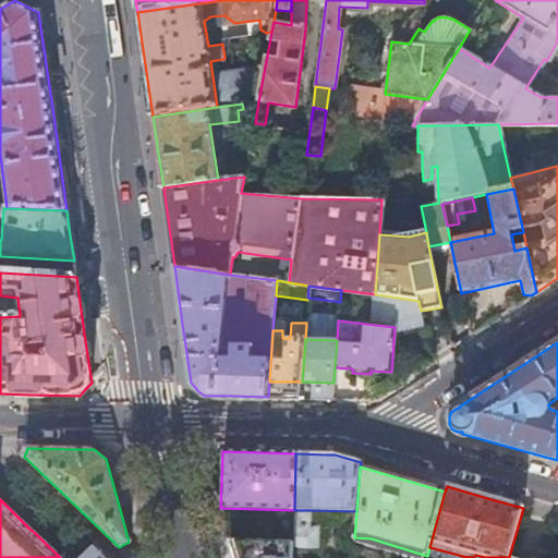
[(293,547),(317,547),(318,526),(308,526),(310,510),(294,510),(293,542),(293,547)]
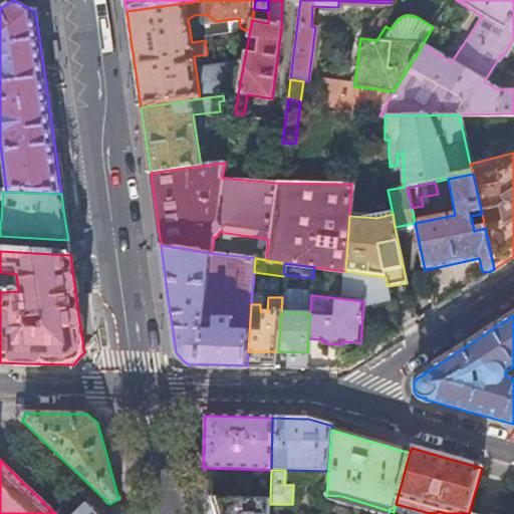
[(97,513),(87,504),(76,493),(55,513),(97,513)]
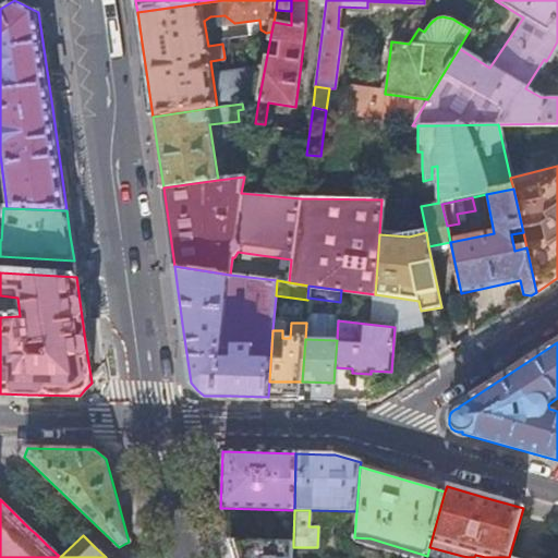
[(234,557),(292,557),(293,547),(293,542),(230,541),(233,554),(234,557)]
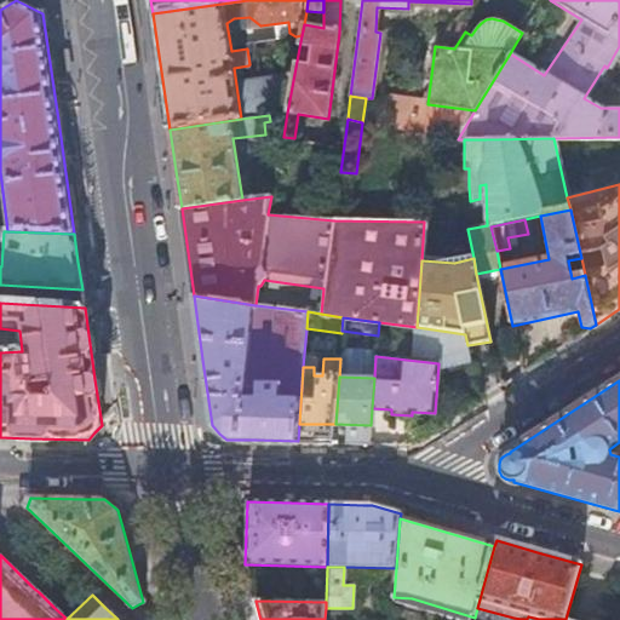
[(475,618),(482,619),(512,619),(514,618),(477,608),(475,618)]
